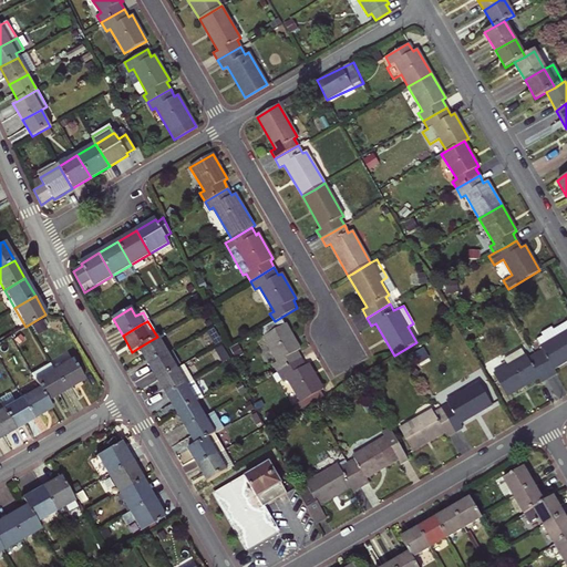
[(543,350),(535,354),(548,378),(556,373),(554,369),(566,360),(566,321),(553,330),(550,328),(540,333),(543,336),(537,339),(543,350)]
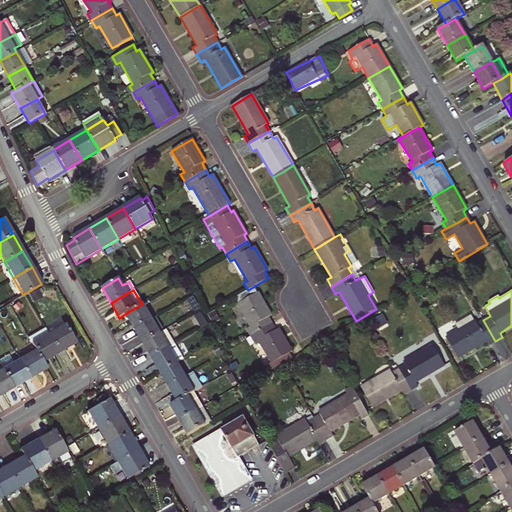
[(258,292),(238,304),(251,327),(247,329),(251,336),(272,324),(268,317),(271,315),(258,292)]
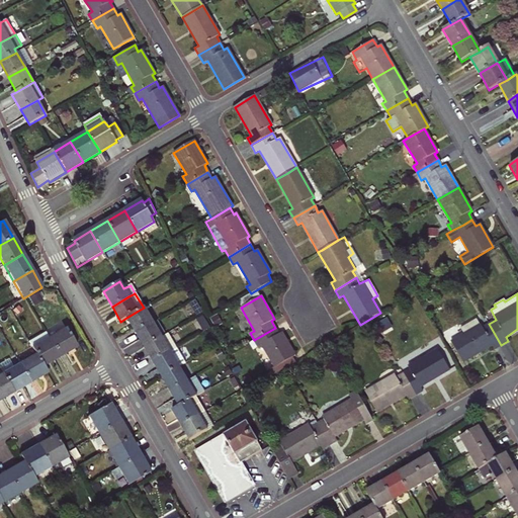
[(126,318),(137,333),(153,323),(144,308),(137,312),(126,318)]
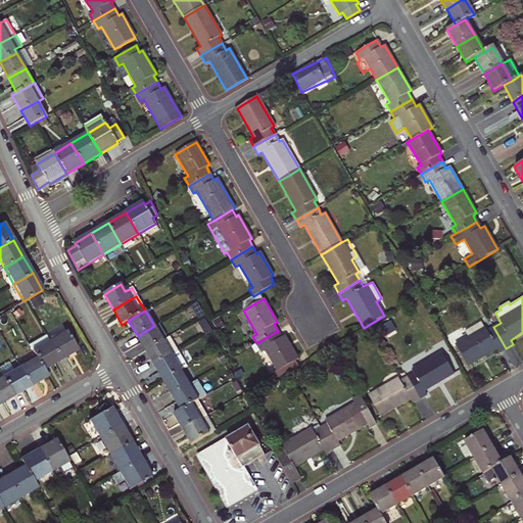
[(498,352),(506,348),(493,327),(486,331),(480,322),(465,331),(468,337),(455,345),(467,366),(496,348),(498,352)]
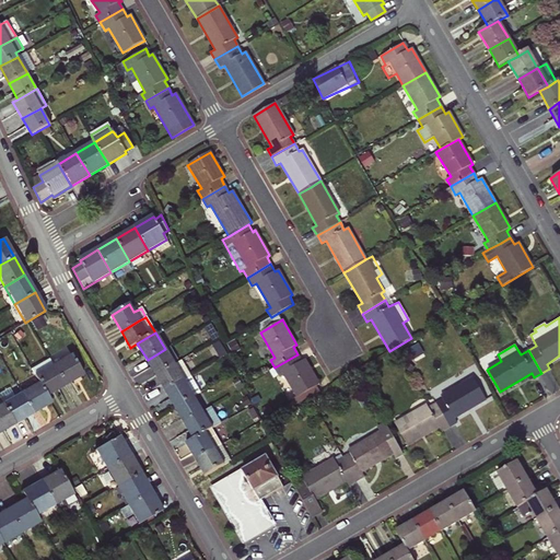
[(148,360),(156,376),(174,365),(165,349),(148,360)]
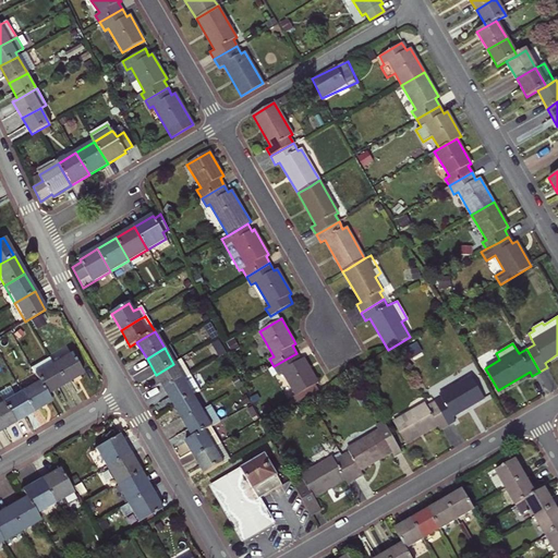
[(71,353),(52,364),(63,384),(82,373),(71,353)]
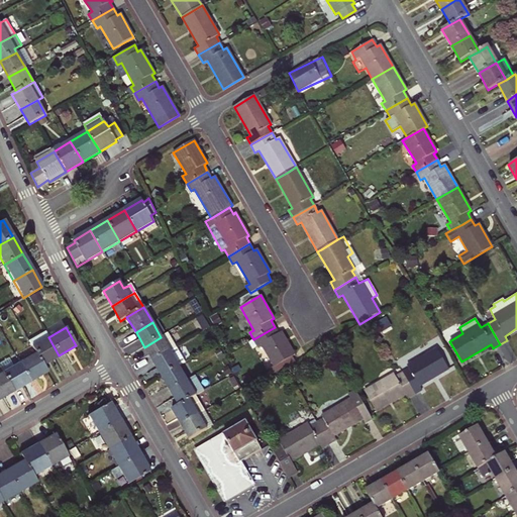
[(278,333),(275,327),(253,339),(257,346),(262,344),(274,367),(295,354),(282,331),(278,333)]
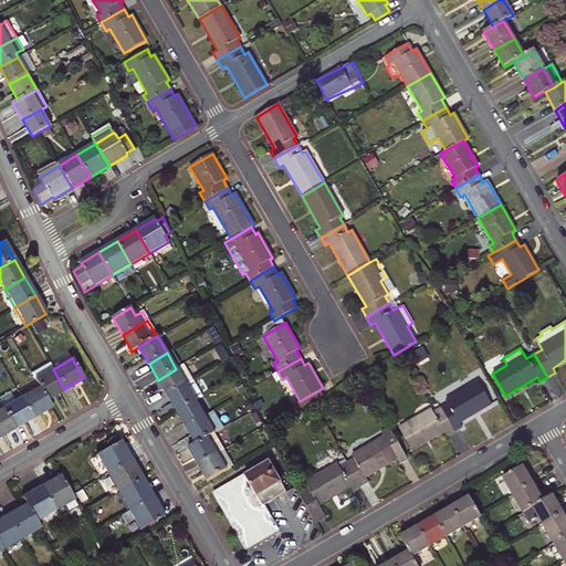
[(49,363),(31,373),(39,387),(46,400),(64,389),(53,369),(49,363)]
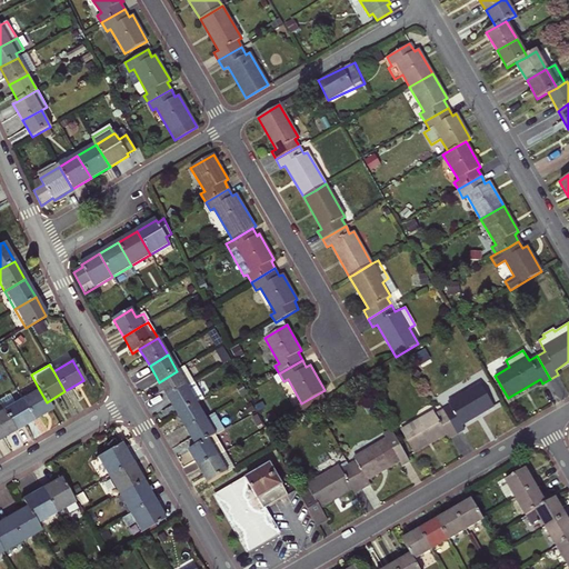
[(159,382),(168,398),(193,382),(185,367),(177,371),(159,382)]
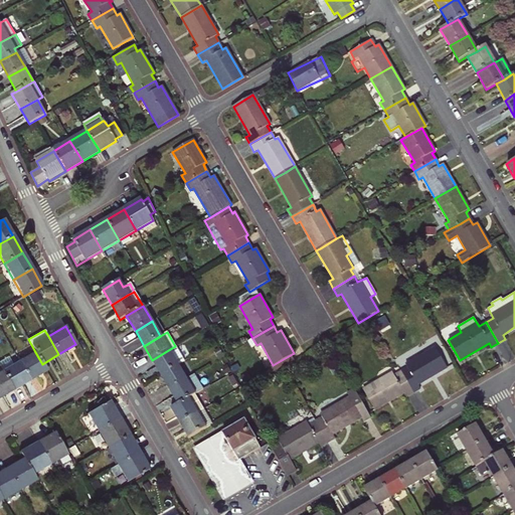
[(152,360),(161,374),(177,365),(184,360),(175,346),(152,360)]
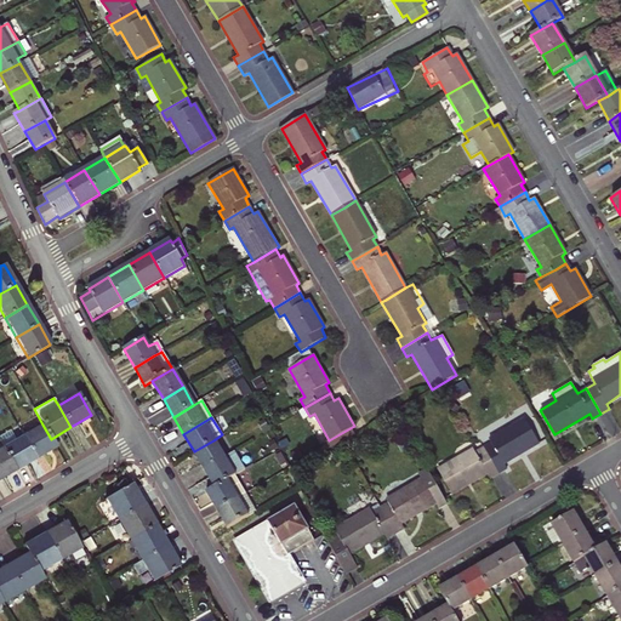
[(491,444),(483,449),(497,473),(506,468),(503,465),(539,444),(524,420),(489,439),(491,444)]
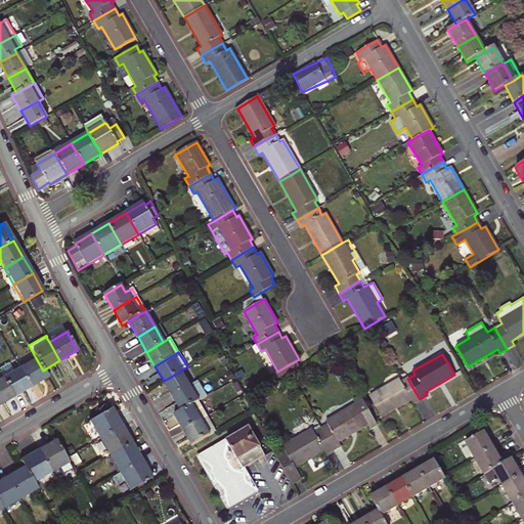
[(43,370),(36,358),(19,368),(30,387),(47,377),(43,370)]
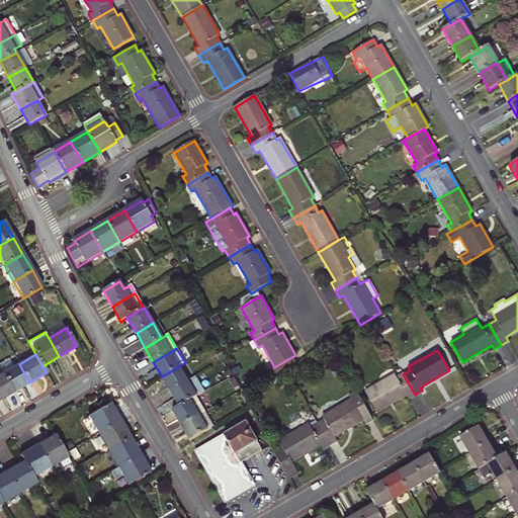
[(29,382),(19,364),(2,373),(13,392),(29,382)]
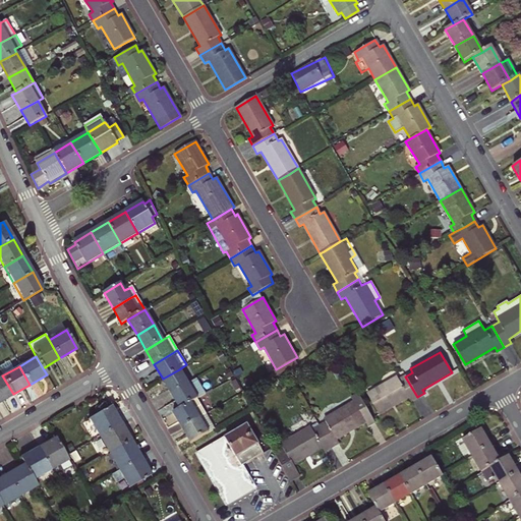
[(179,369),(163,379),(171,394),(188,385),(179,369)]
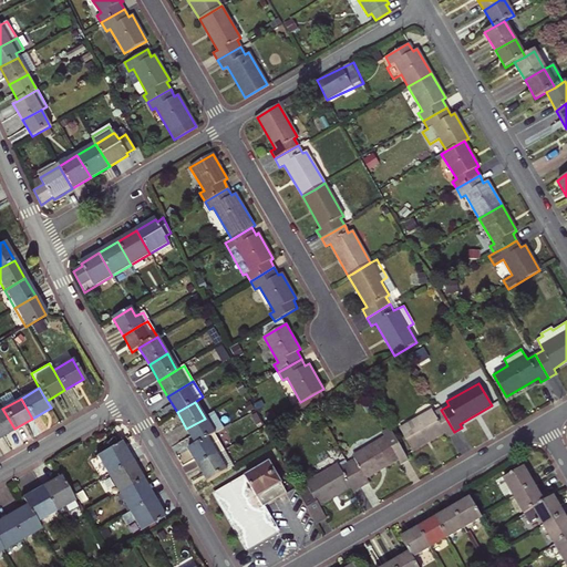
[(2,409),(0,410),(0,436),(14,429),(2,409)]
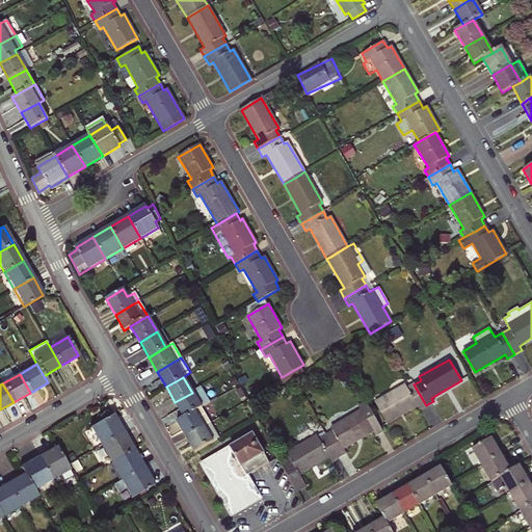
[(420,409),(426,405),(414,384),(407,388),(405,384),(375,403),(387,423),(418,405),(420,409)]
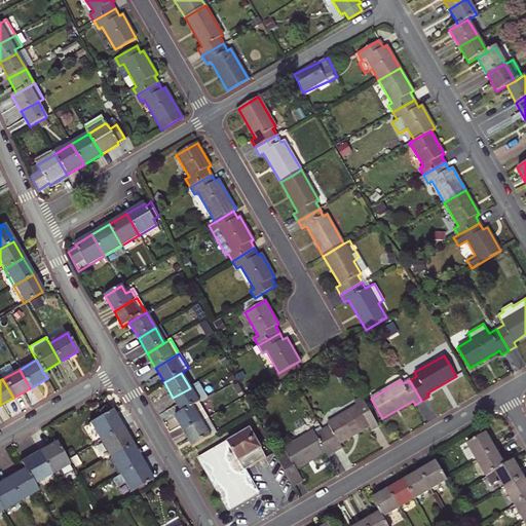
[(173,398),(182,413),(198,403),(190,388),(173,398)]
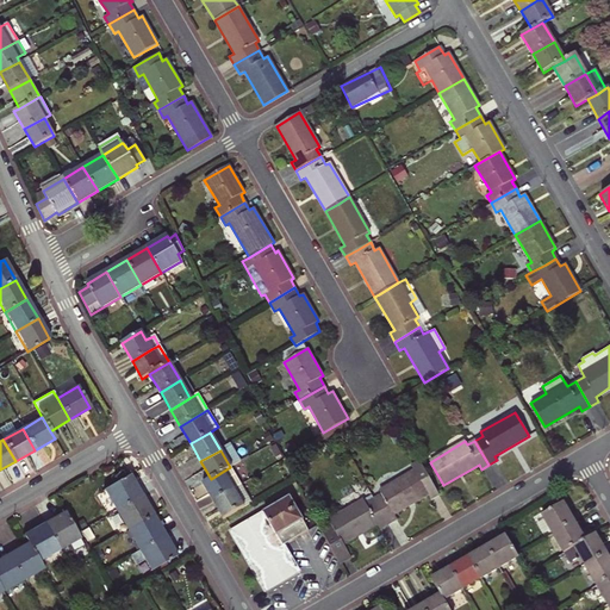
[(381,495),(373,499),(388,524),(397,518),(393,515),(428,495),(431,500),(440,496),(419,461),(411,466),(414,471),(380,491),(381,495)]
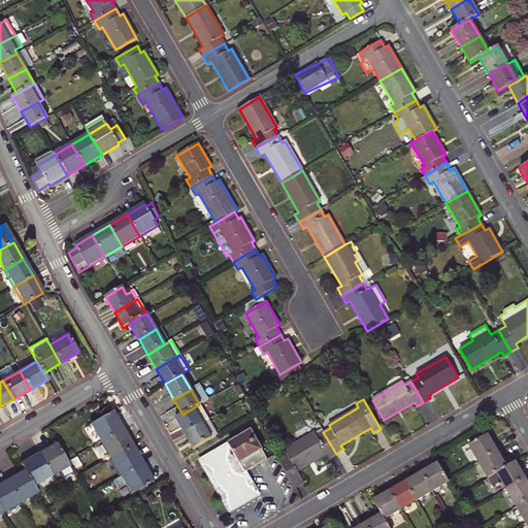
[(175,419),(185,434),(208,420),(199,404),(183,415),(175,419)]
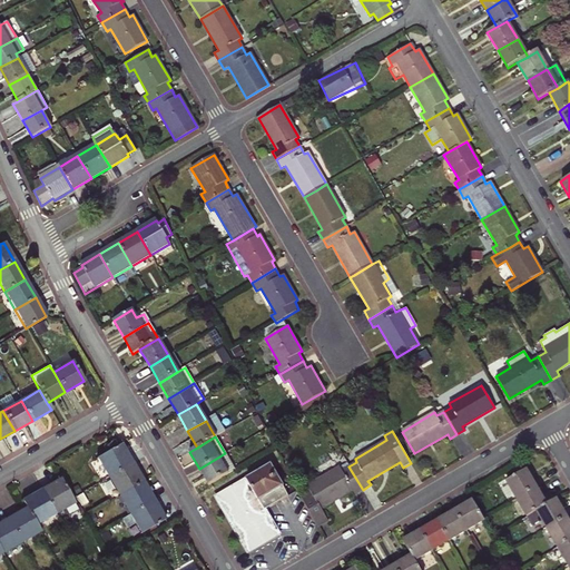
[(97,458),(108,477),(131,463),(120,444),(97,458)]
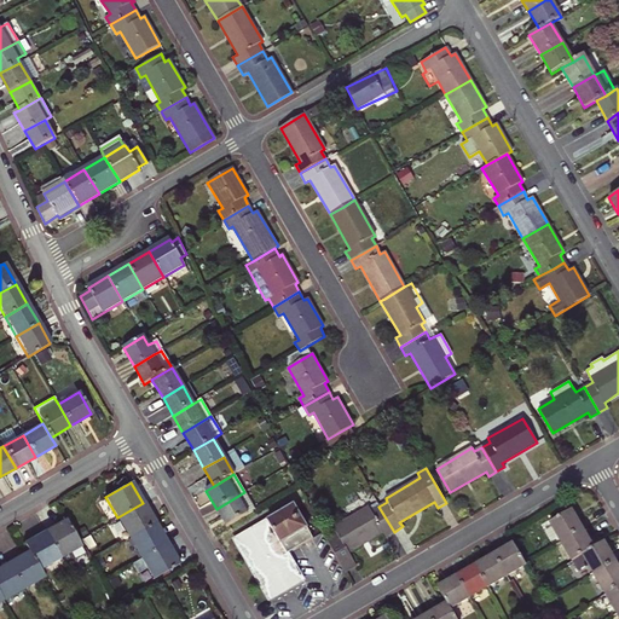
[(227,527),(255,510),(244,492),(217,509),(227,527)]
